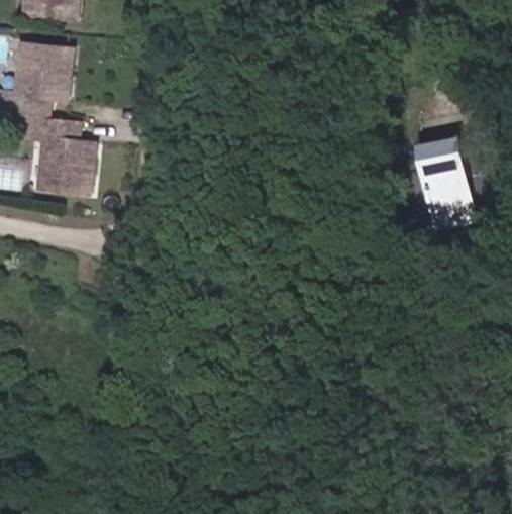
[(75,16),(77,0),(23,0),(22,11),(75,16)]
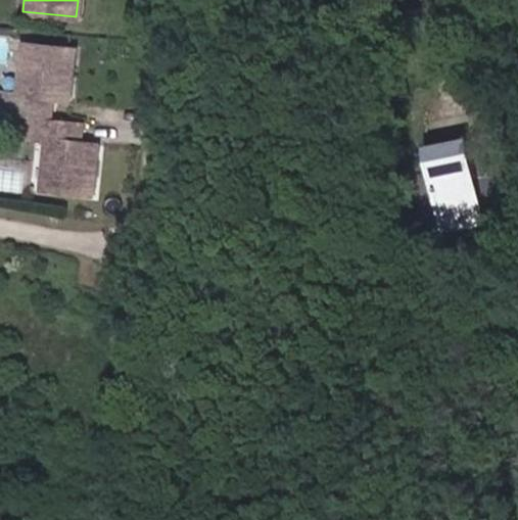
[(67,98),(73,47),(19,42),(14,91),(9,91),(6,113),(27,114),(39,116),(40,116),(42,95),(49,96),(67,98)]
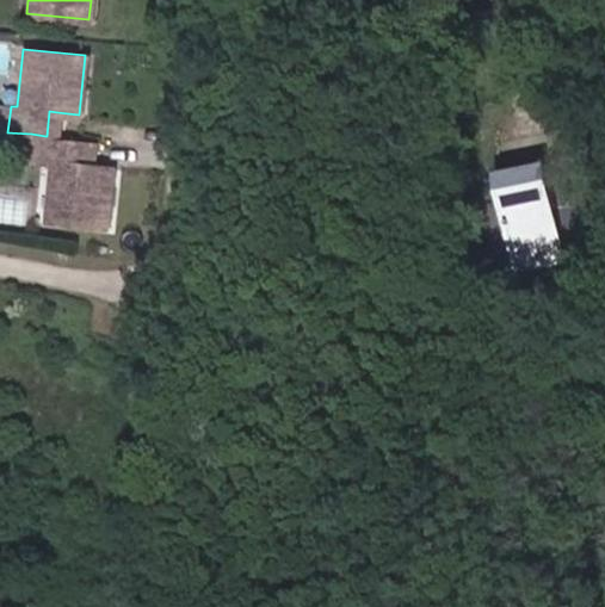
[(55,136),(57,112),(49,111),(47,136),(55,136)]
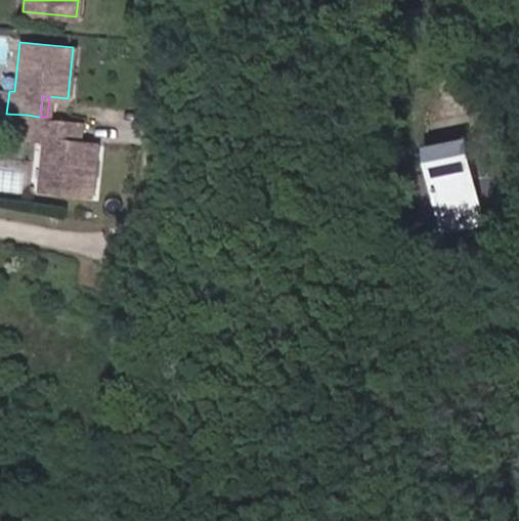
[(27,115),(25,136),(37,137),(42,138),(38,188),(91,193),(95,142),(78,141),(71,140),(73,120),(40,117),(39,117),(27,115)]
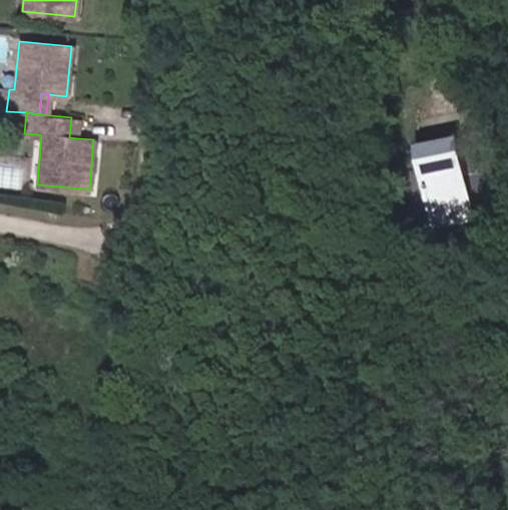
[(76,138),(78,118),(71,117),(69,137),(76,138)]
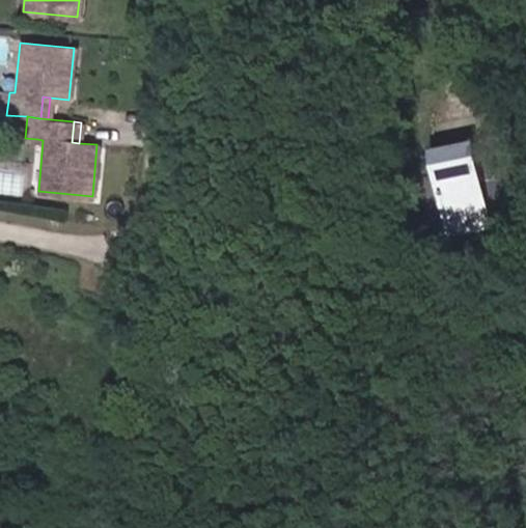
[(470,140),(428,148),(445,232),(488,224),(470,140)]
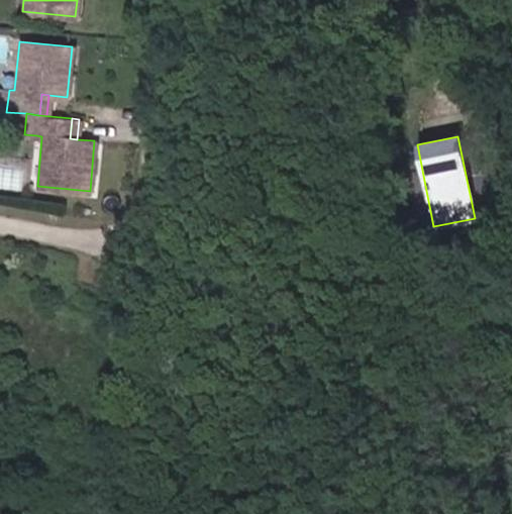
[(38,137),(28,137),(26,177),(36,178),(38,137)]
